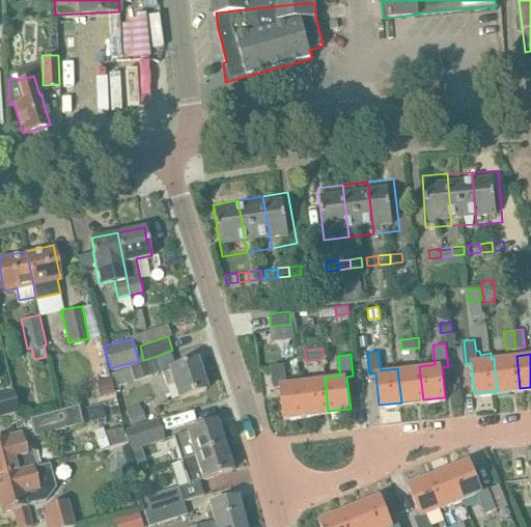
[(516,356),(494,358),(497,391),(520,388),(516,356)]
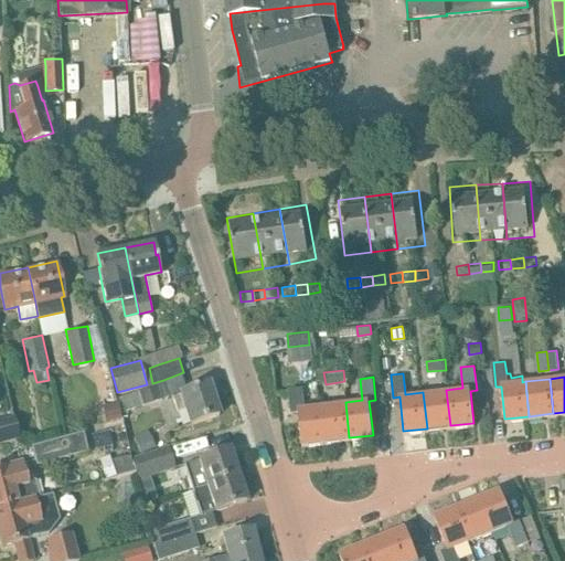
[(168,394),(163,380),(152,383),(117,395),(123,410),(142,403),(168,394)]
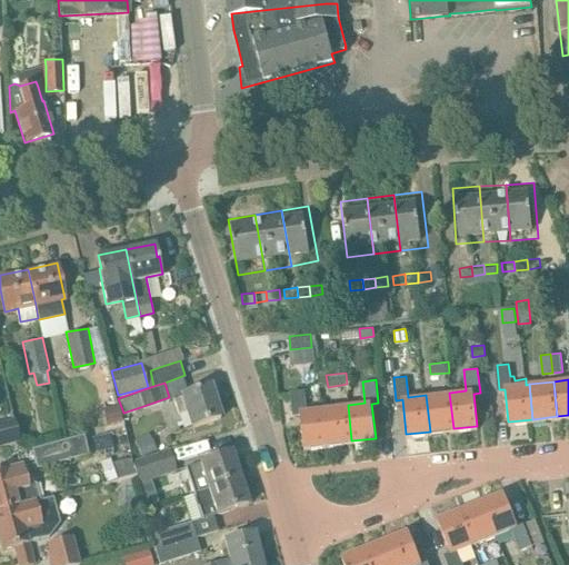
[(188,409),(193,425),(221,416),(210,384),(182,394),(182,393),(173,396),(179,412),(188,409)]
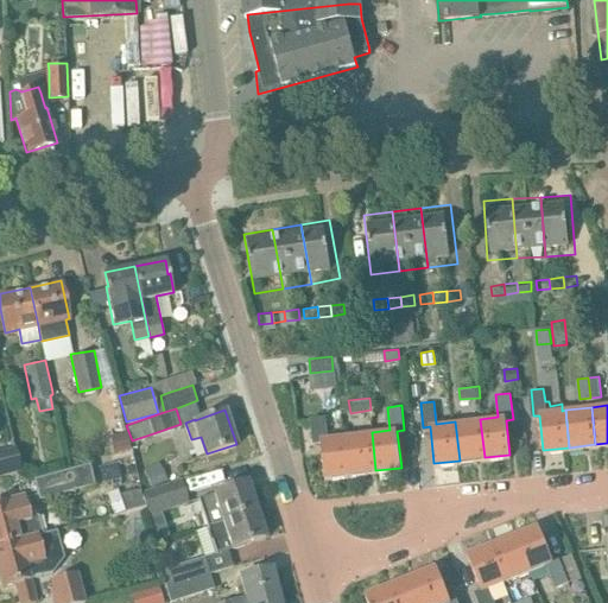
[(346,435),(328,437),(325,413),(311,416),(315,442),(321,439),(324,476),(350,474),(346,435)]
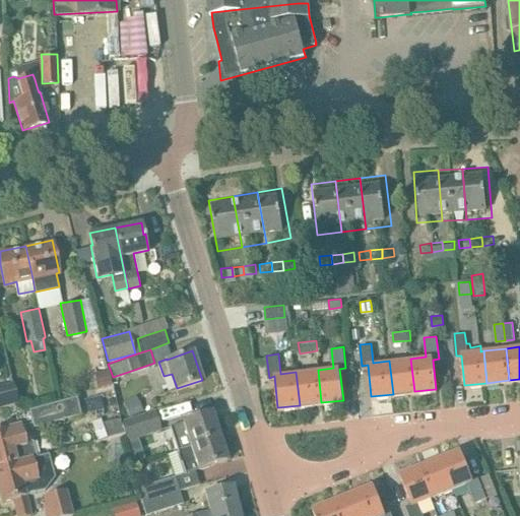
[(389,361),(393,394),(414,391),(410,359),(389,361)]
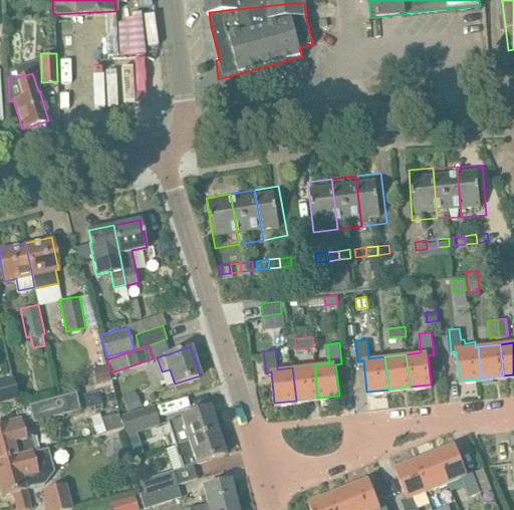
[(105,363),(92,366),(95,379),(108,376),(105,363)]
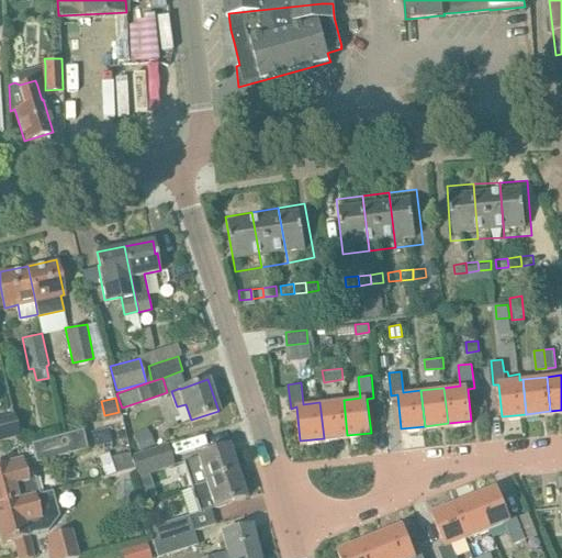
[(319,402),(324,438),(347,435),(344,400),(319,402)]
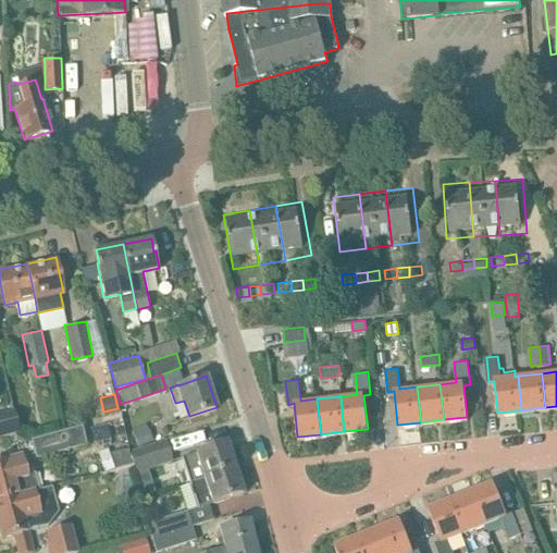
[(14,408),(0,410),(0,433),(20,429),(14,408)]
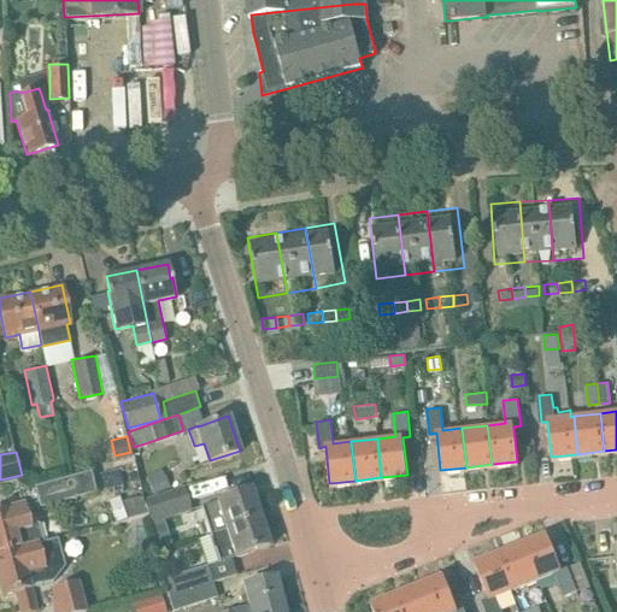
[(118,468),(100,471),(104,487),(122,482),(118,468)]
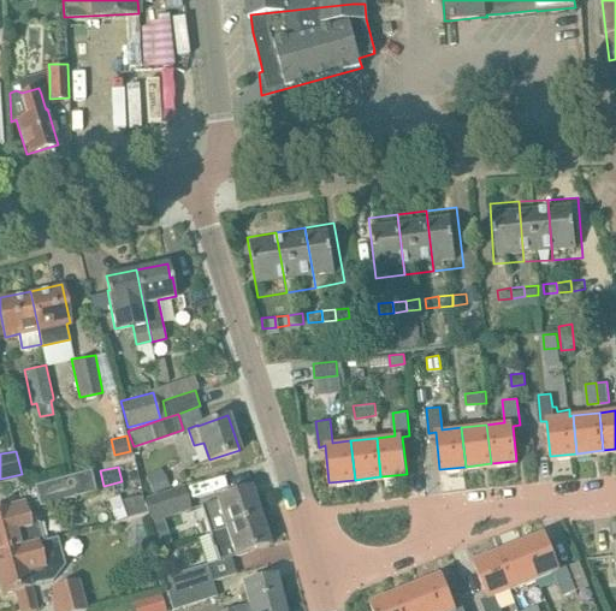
[(169,485),(161,468),(146,475),(154,492),(157,491),(169,485)]
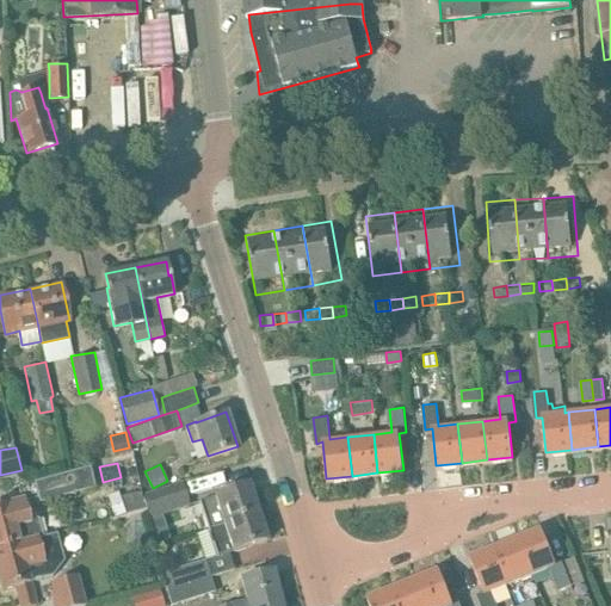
[(90,465),(35,480),(39,500),(96,486),(90,465)]
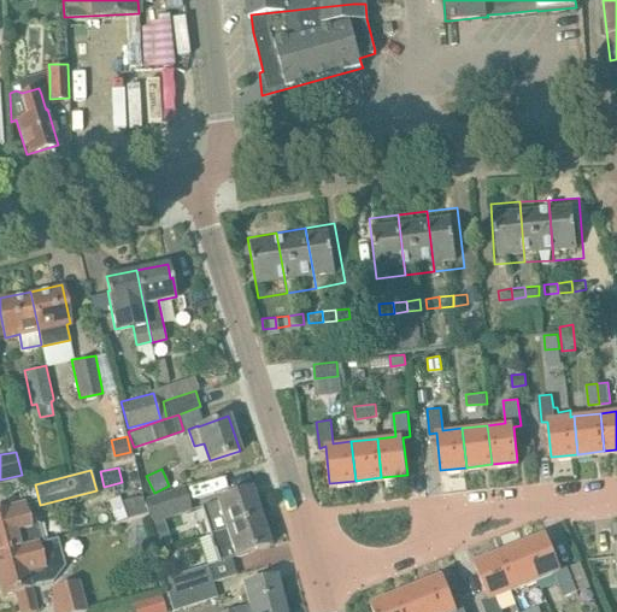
[(154,493),(142,496),(151,521),(177,512),(192,508),(183,483),(154,493)]
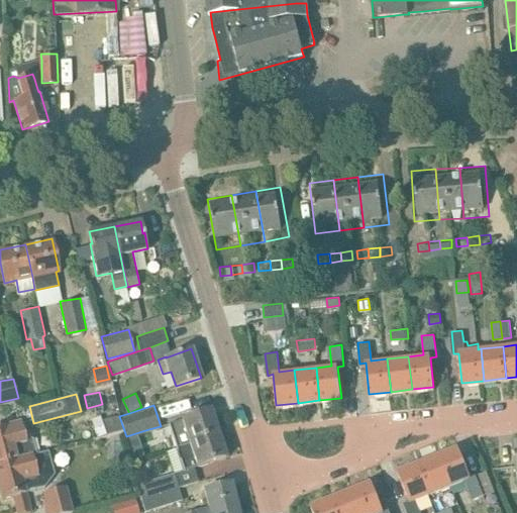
[(172,434),(176,445),(218,432),(211,408),(182,417),(169,422),(172,434)]
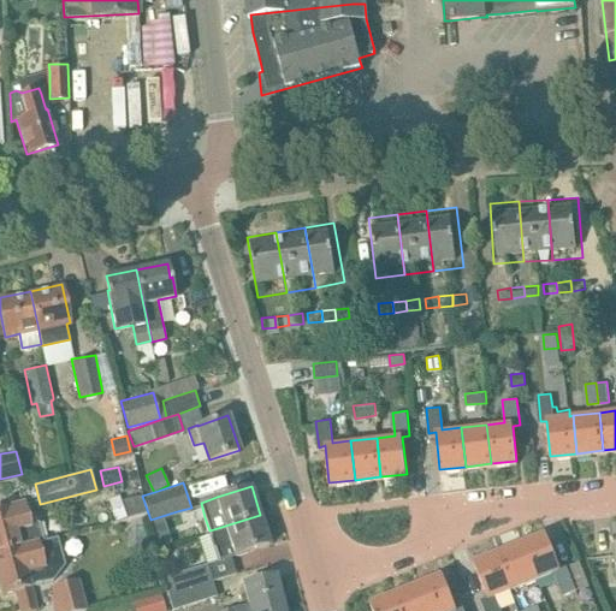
[(24,500),(0,505),(0,550),(41,539),(43,539),(39,521),(29,517),(24,500)]
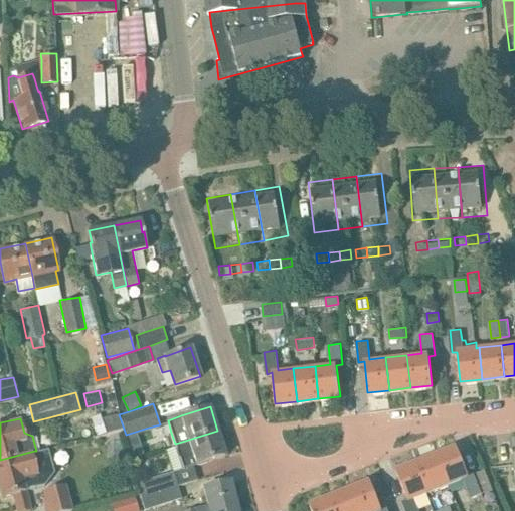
[(224,454),(217,431),(175,444),(178,456),(179,456),(182,465),(182,466),(194,462),(196,462),(196,463),(224,454)]
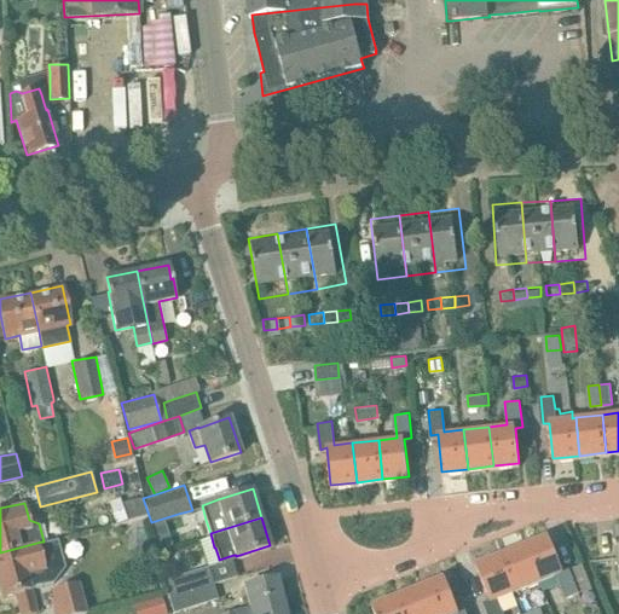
[(525,544),(539,580),(556,573),(566,596),(579,591),(568,566),(562,569),(549,534),(525,544)]
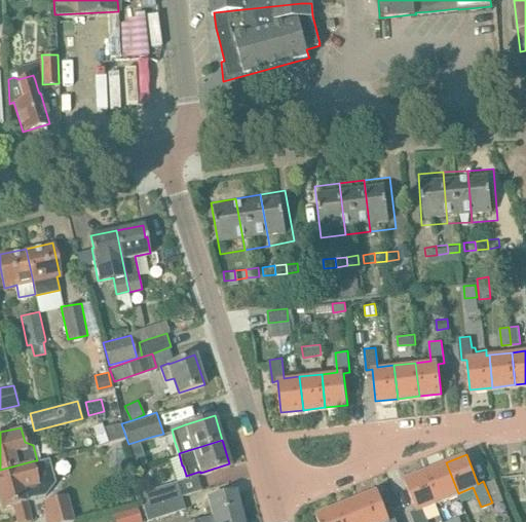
[(17,465),(0,470),(0,499),(1,506),(12,502),(16,521),(22,521),(33,519),(28,498),(44,494),(54,481),(49,458),(38,460),(17,465)]
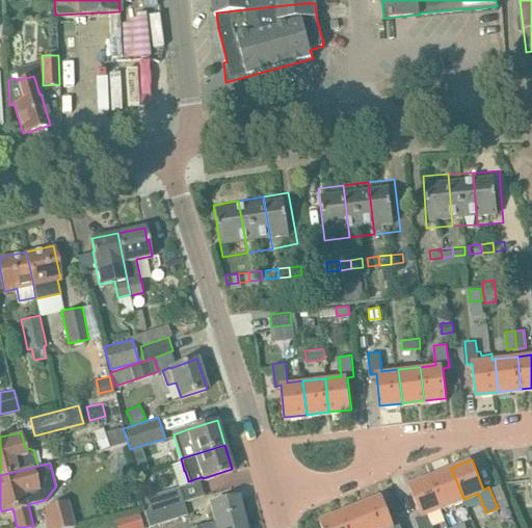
[(430,475),(443,507),(463,499),(451,468),(430,475)]
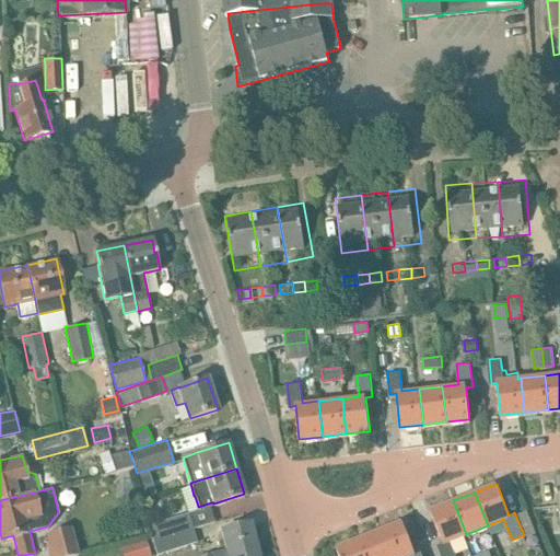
[(453,500),(432,509),(444,541),(438,543),(442,555),(455,555),(450,540),(466,534),(453,500)]
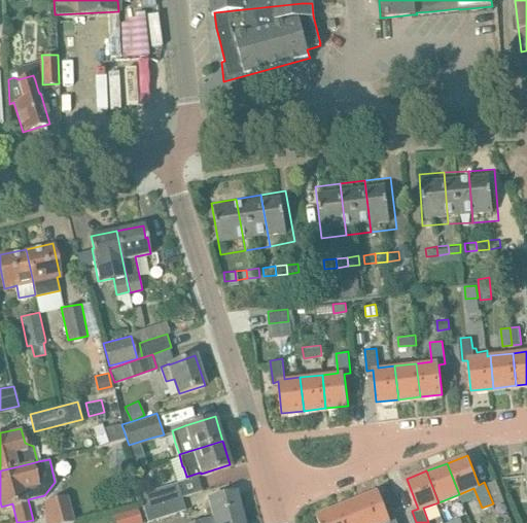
[(181,496),(180,493),(177,481),(139,492),(144,509),(181,496)]
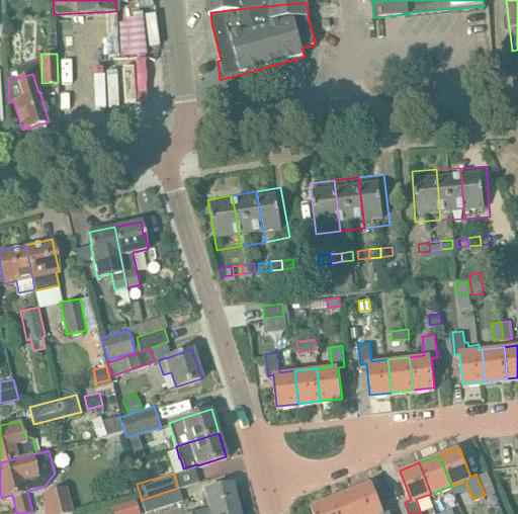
[(353,490),(362,513),(391,513),(390,508),(384,510),(373,482),(353,490)]
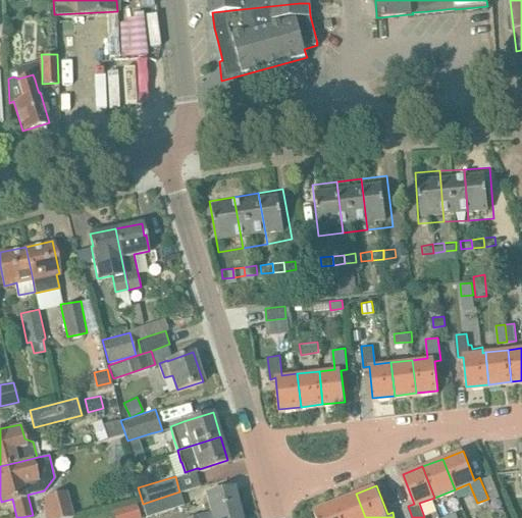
[(184,517),(229,517),(240,516),(232,486),(206,494),(210,510),(184,517)]
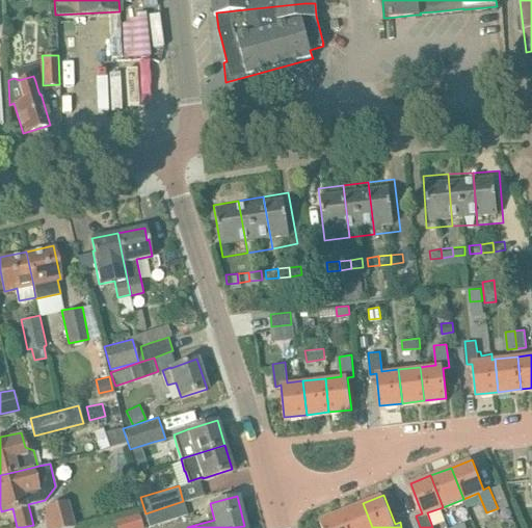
[(42,508),(46,527),(63,527),(73,526),(67,501),(42,508)]
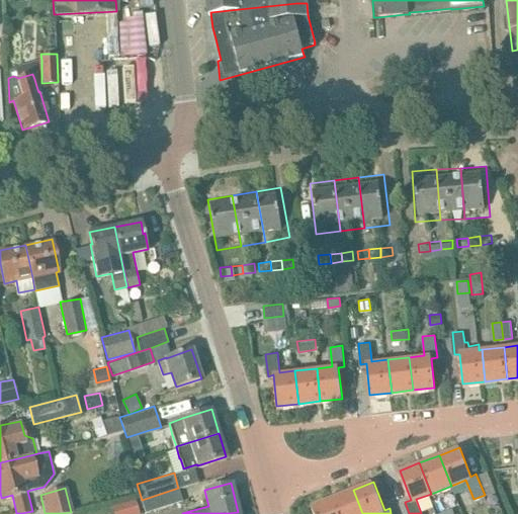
[(182,500),(178,488),(142,500),(146,511),(182,500)]
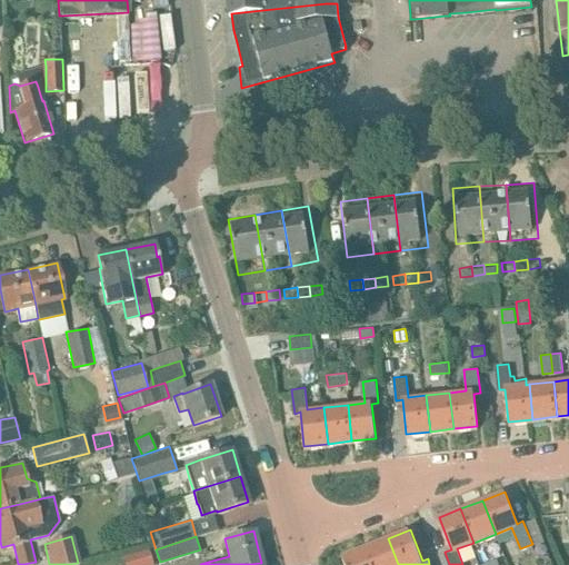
[(365,547),(371,564),(398,564),(388,538),(365,547)]
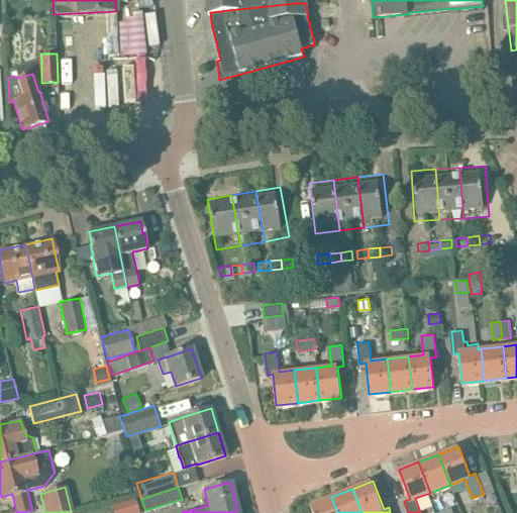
[(123,500),(126,512),(133,512),(138,512),(134,497),(123,500)]
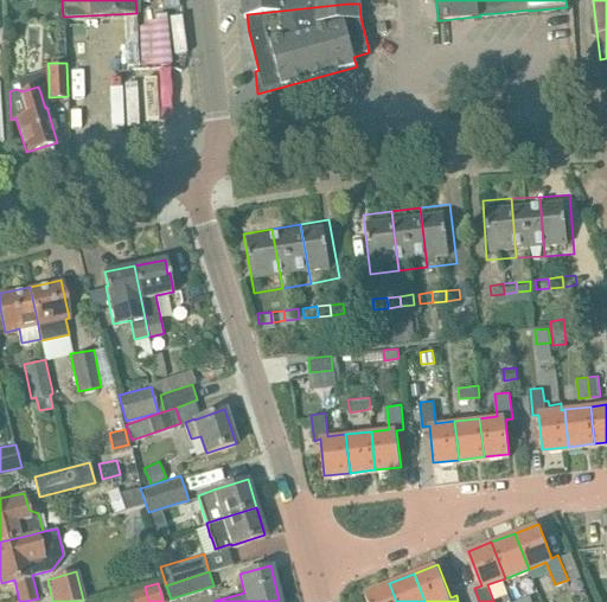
[(365,591),(369,601),(396,601),(389,583),(365,591)]
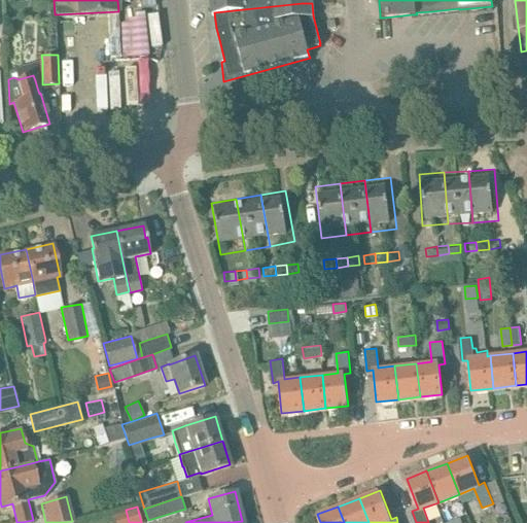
[(462,522),(459,513),(444,520),(445,522),(462,522)]
